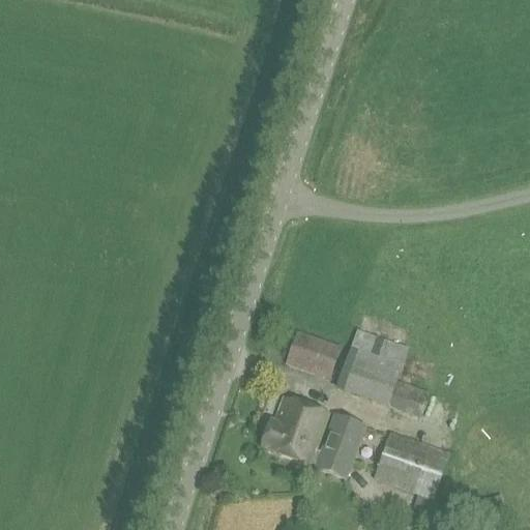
[(388,409),(398,382),(409,349),(356,330),(335,391),(388,409)]
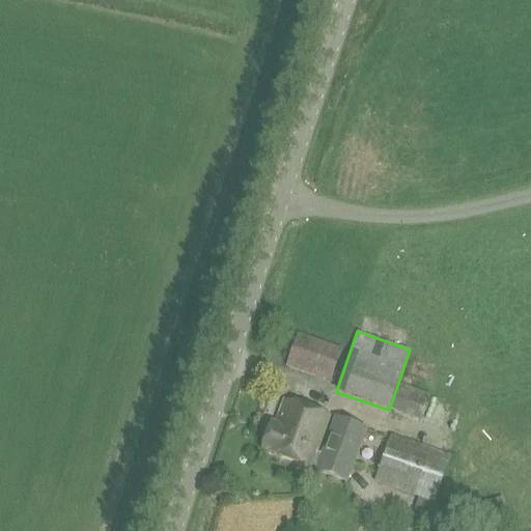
[(331,381),(342,348),(298,333),(285,365),(331,381)]
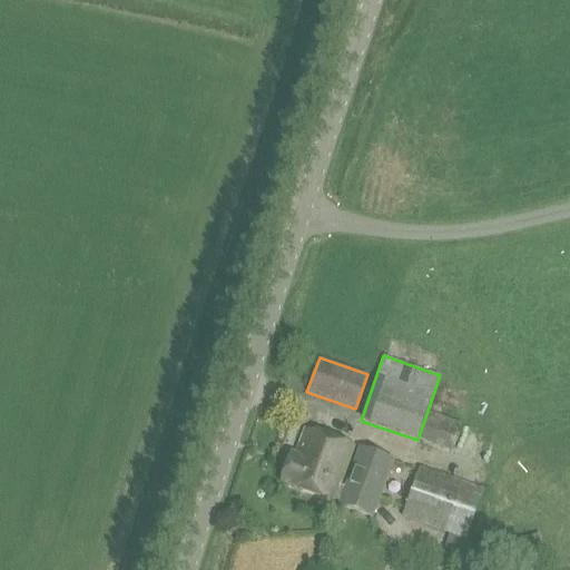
[(460,423),(428,411),(418,440),(451,451),(460,423)]
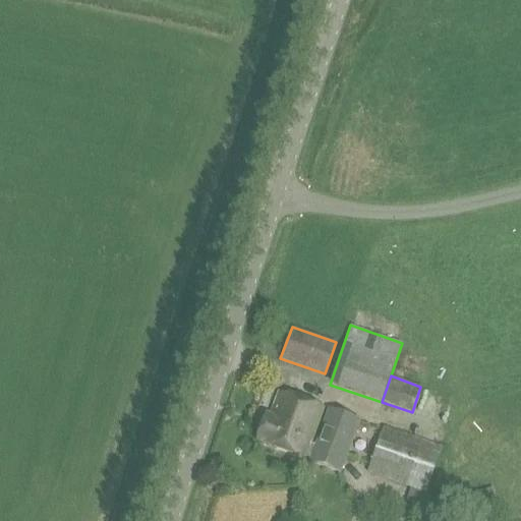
[(306,456),(314,459),(317,446),(311,444),(324,409),(277,393),(269,416),(266,415),(256,441),(305,458),(306,456)]
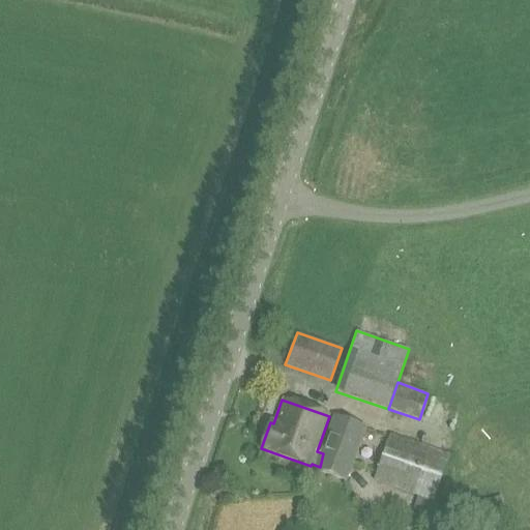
[(323,453),(320,467),(320,469),(348,479),(365,430),(335,418),(323,453)]
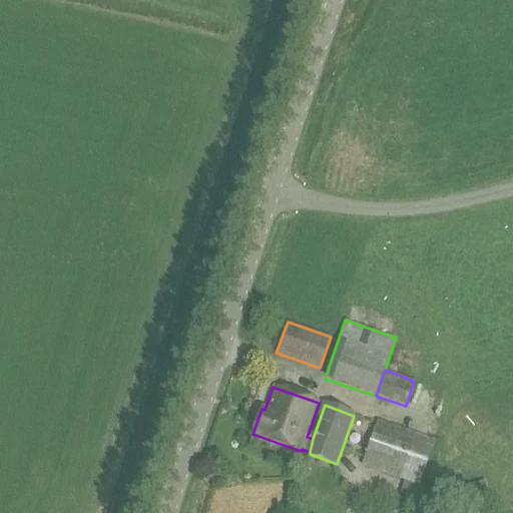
[(377,419),(361,465),(419,485),(435,440),(377,419)]
